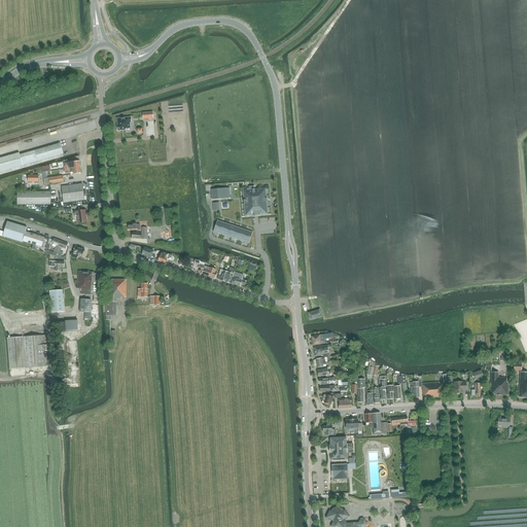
[(116,118),(117,125),(116,125),(117,131),(126,130),(126,129),(130,129),(130,123),(131,123),(131,117),(116,118)]
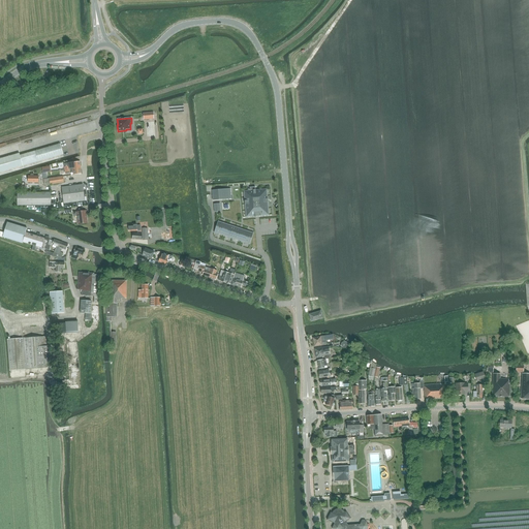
[(0,172),(63,154),(60,145),(20,156),(19,153),(0,158),(0,172)]
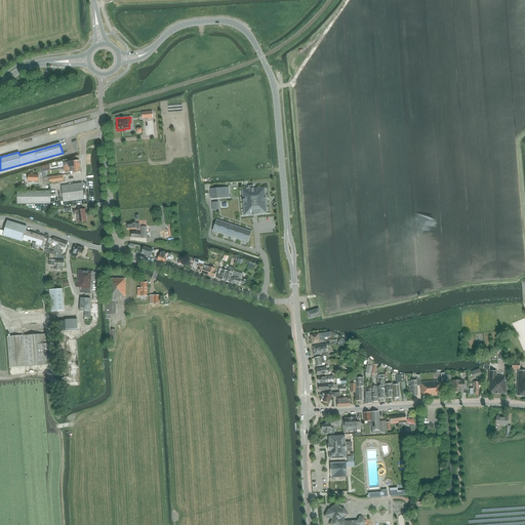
[(63,175),(43,178),(44,184),(64,182),(63,178),(64,178),(64,175),(63,175)]
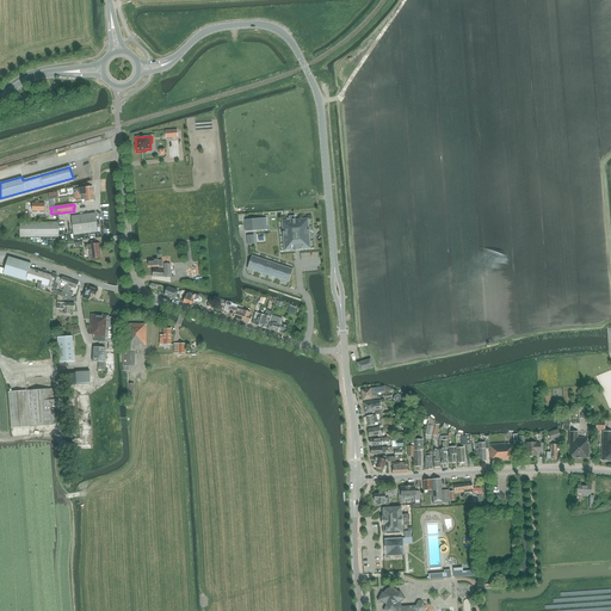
[(74,235),(98,232),(94,214),(72,216),(74,235)]
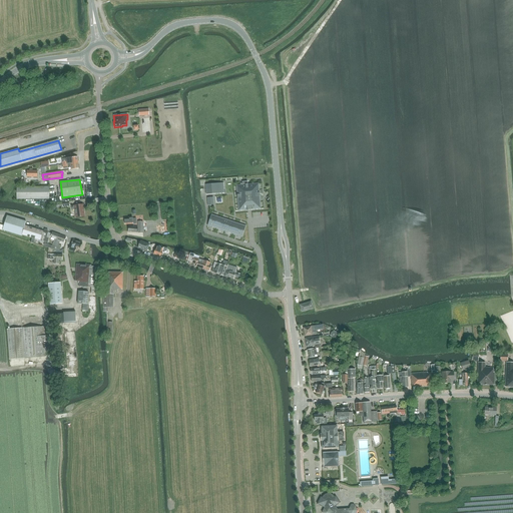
[(242,185),(236,185),(238,210),(261,208),(259,183),(247,184),(247,181),(241,181),(242,185)]
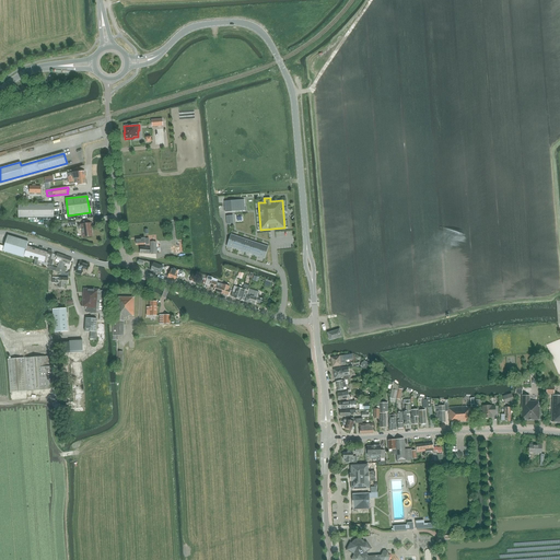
[(244,200),(224,201),(225,212),(245,211),(244,200)]
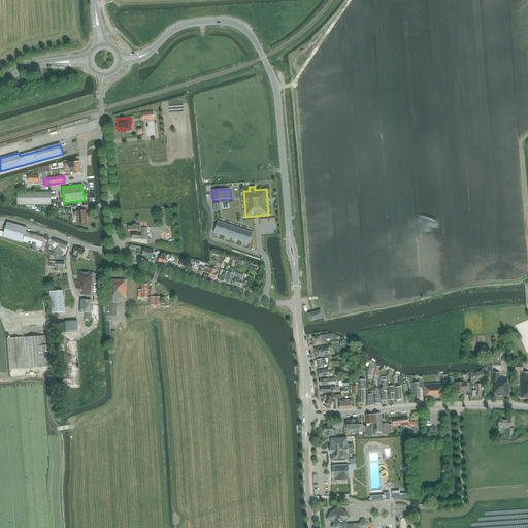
[(18,205),(51,205),(51,193),(18,193),(18,205)]
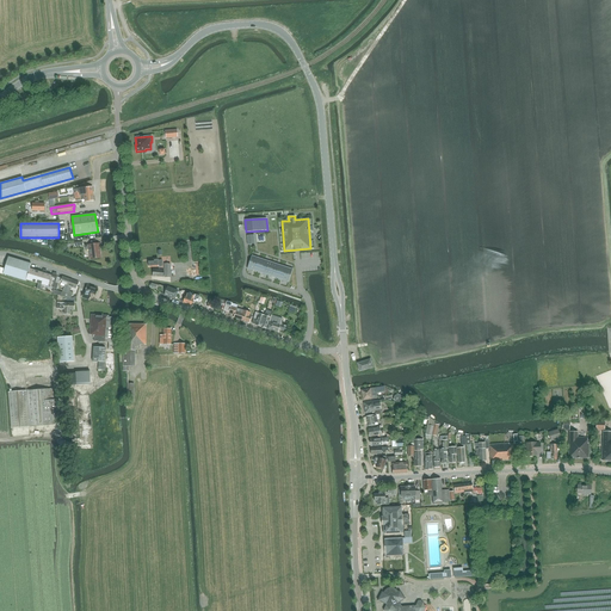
[(91,259),(100,258),(99,251),(100,250),(99,244),(85,246),(86,250),(90,250),(91,259)]
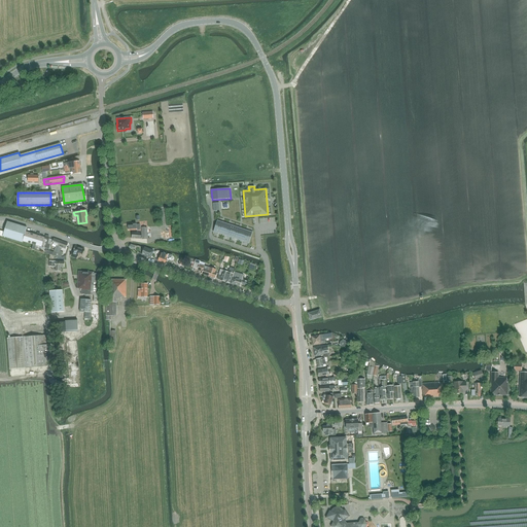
[(217,220),(213,232),(248,243),(248,244),(252,232),(217,220)]
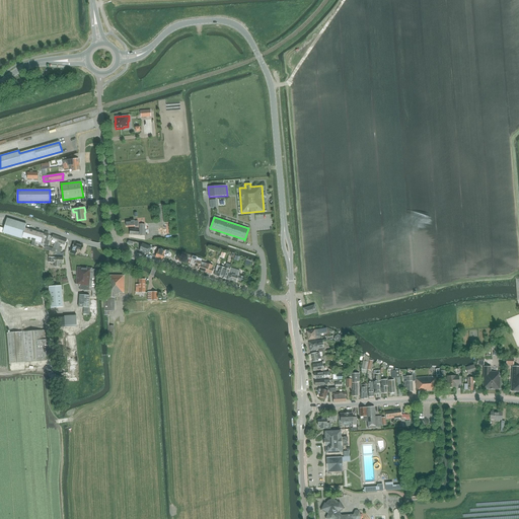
[(7,218),(2,233),(22,238),(22,237),(32,240),(31,245),(34,246),(35,241),(46,244),(48,245),(50,241),(47,240),(49,235),(48,235),(25,228),(26,224),(7,218)]
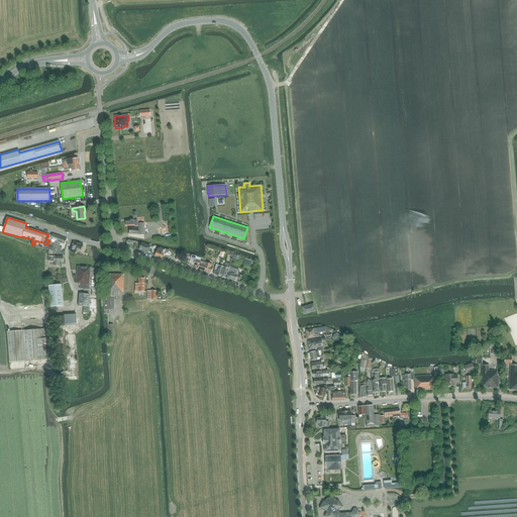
[(47,245),(46,249),(50,249),(55,250),(56,248),(60,236),(53,234),(50,239),(55,240),(53,247),(47,245)]
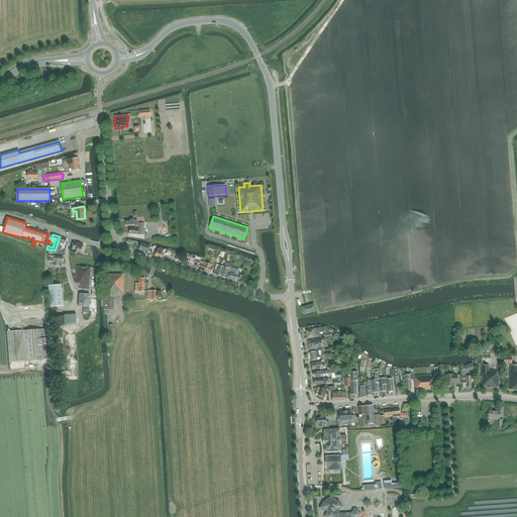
[(55,250),(61,251),(61,250),(58,249),(59,246),(61,242),(65,244),(67,239),(60,236),(56,248),(55,250)]
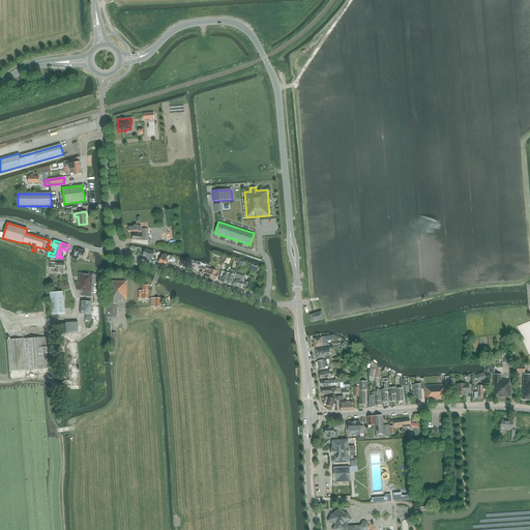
[(77,261),(79,254),(83,256),(85,251),(76,247),(74,253),(72,253),(70,259),(77,261)]
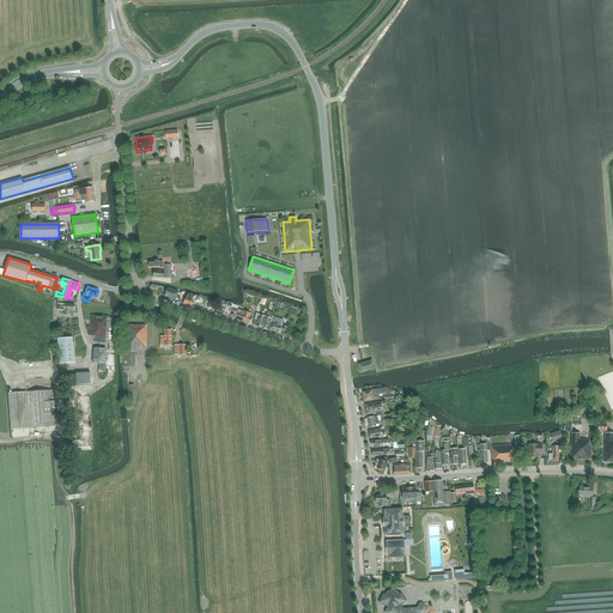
[(164,296),(164,297),(175,301),(178,292),(168,287),(164,296)]
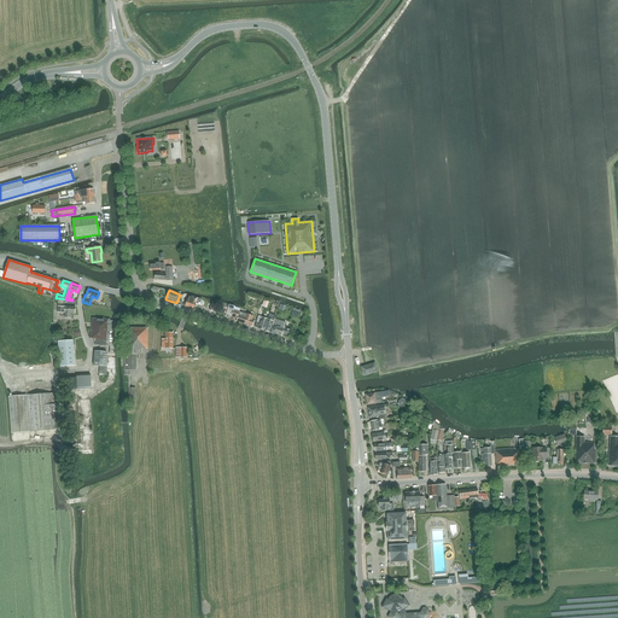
[(187,299),(185,307),(193,309),(196,304),(200,305),(202,299),(197,298),(196,299),(188,297),(187,299)]
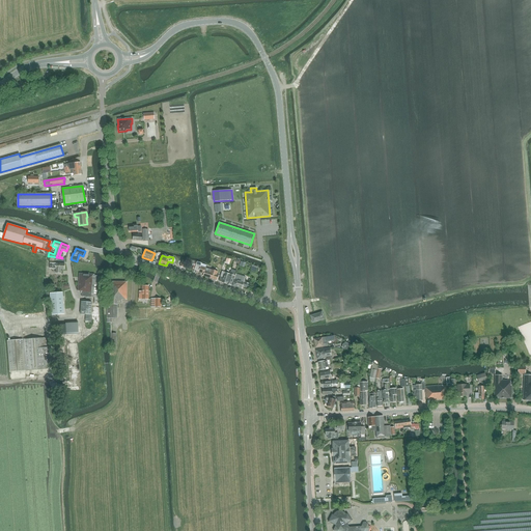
[(61,270),(64,270),(64,263),(52,263),(50,262),(50,269),(52,269),(56,269),(56,273),(61,274),(61,270)]
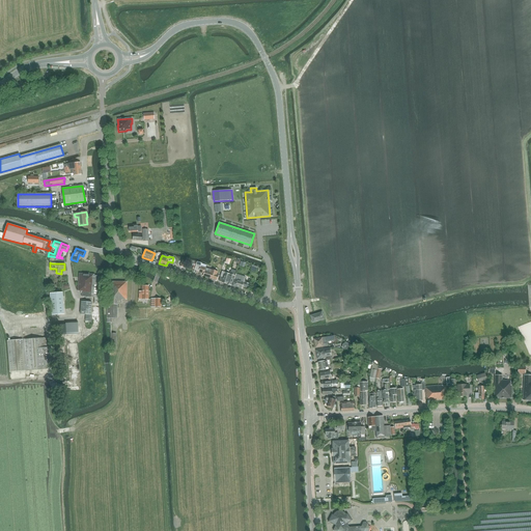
[(200,267),(199,272),(203,274),(203,276),(217,280),(218,275),(217,275),(218,272),(200,267)]
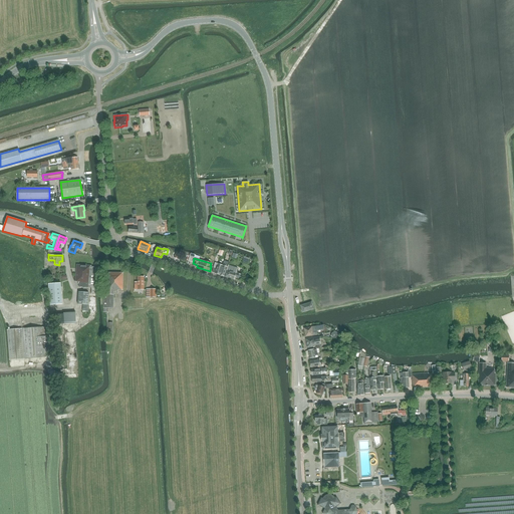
[(222,267),(220,275),(224,276),(227,269),(229,262),(224,261),(222,266),(222,267)]
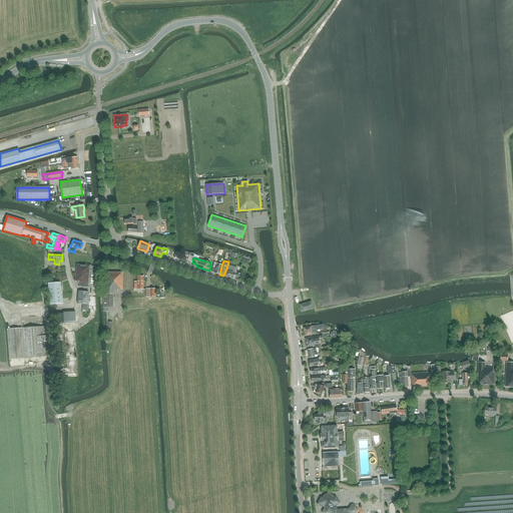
[(214,263),(211,272),(214,273),(219,275),(221,267),(221,266),(217,264),(214,263)]
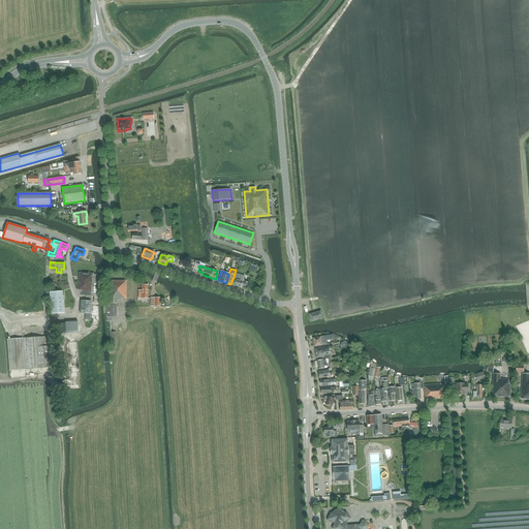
[(79,273),(78,289),(82,290),(82,296),(94,297),(94,302),(98,303),(99,297),(98,297),(100,275),(94,275),(94,274),(79,273)]
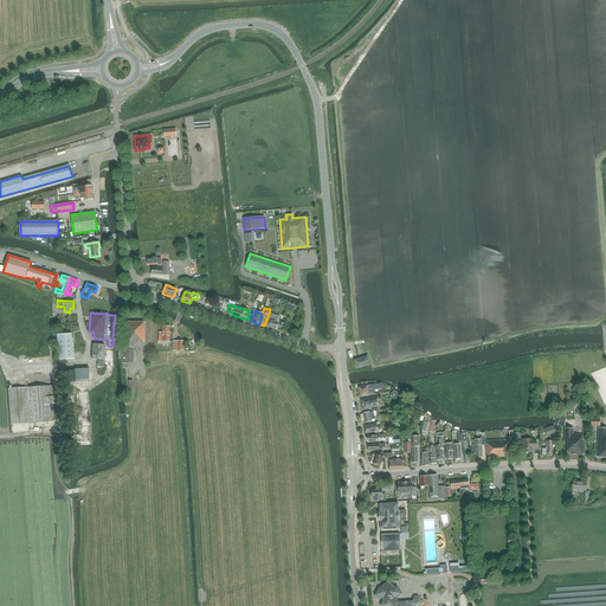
[(269,313),(268,318),(265,327),(276,329),(276,327),(284,330),(287,323),(278,320),(281,316),(269,313)]
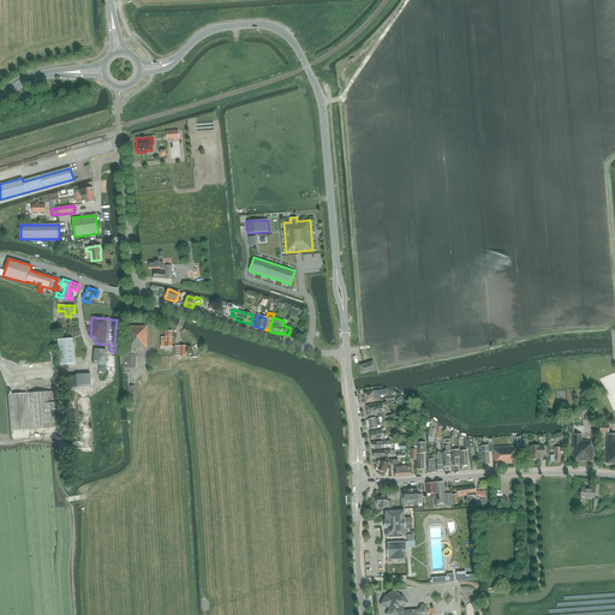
[(124,353),(124,369),(124,374),(129,374),(129,369),(136,369),(136,353),(136,348),(142,348),(142,347),(147,347),(147,327),(127,327),(127,352),(127,353),(124,353)]
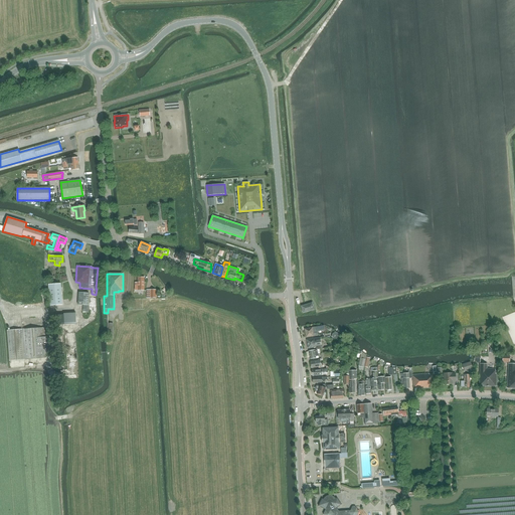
[(138,283),(135,283),(135,290),(144,291),(144,278),(138,278),(138,283)]
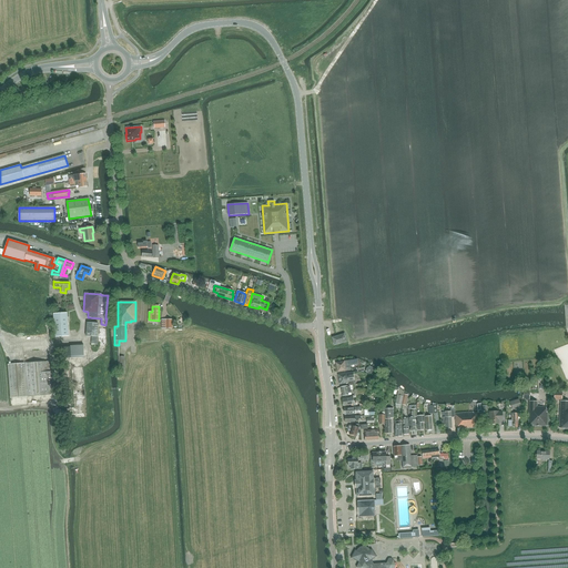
[(67,313),(53,314),(54,337),(68,336),(67,313)]
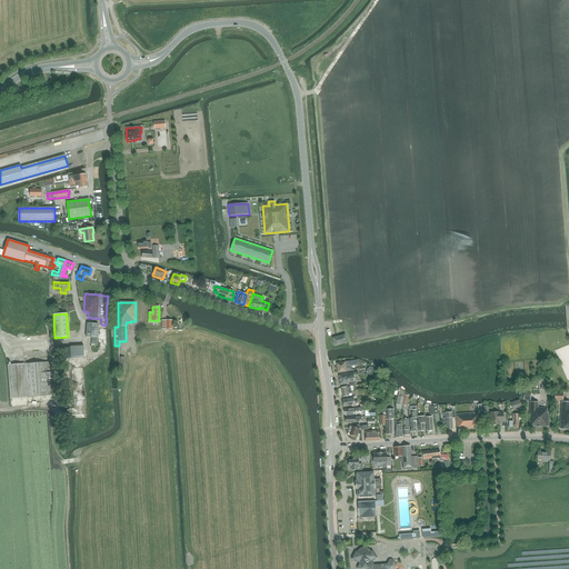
[(86,337),(97,338),(98,323),(87,323),(86,337)]
